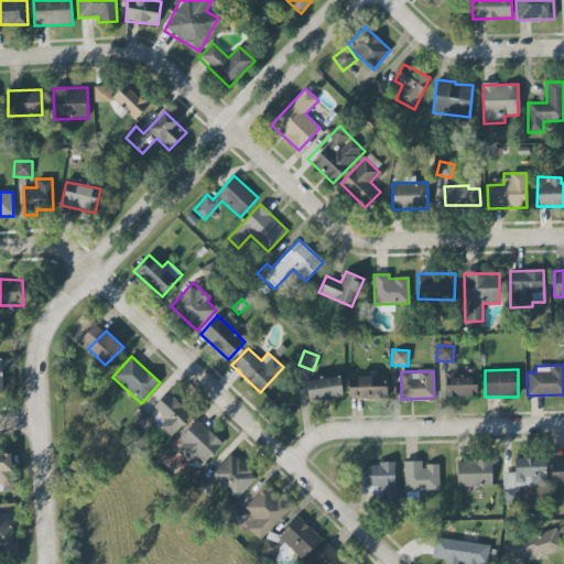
[(306,381),(339,376),(342,394),(310,399),(306,381)]
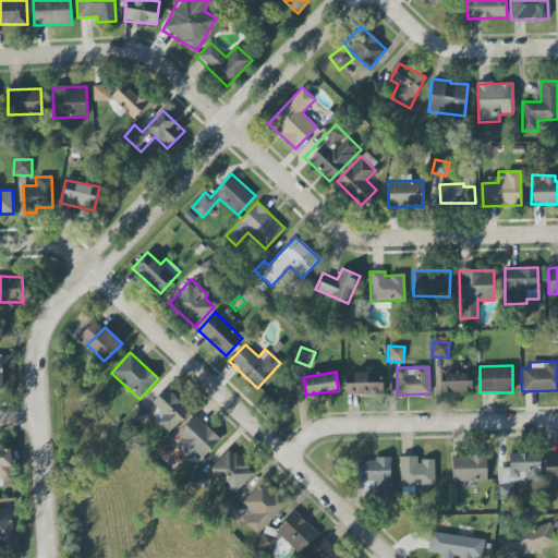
[(346,395),(383,393),(381,372),(346,373),(346,395)]
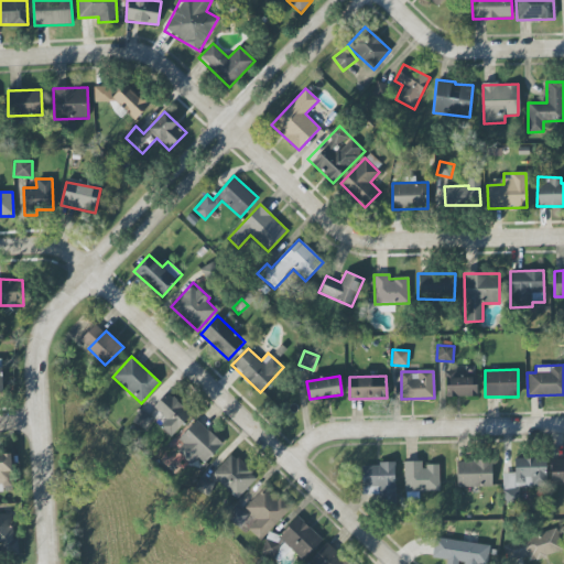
[(191,415),(167,393),(147,414),(142,410),(132,420),(143,431),(153,420),(170,436),(191,415)]
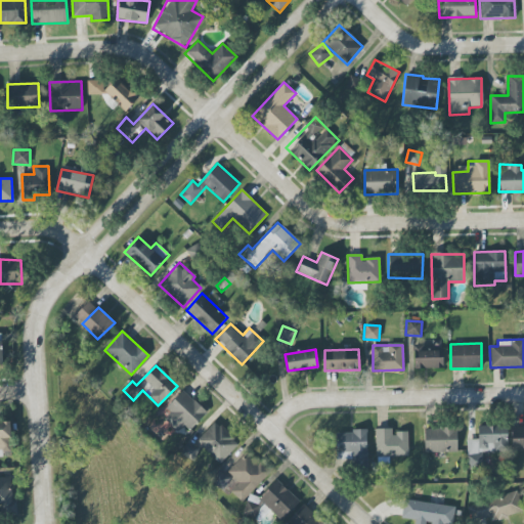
[(207,412),(182,390),(166,408),(170,412),(164,419),(177,431),(183,425),(189,431),(207,412)]
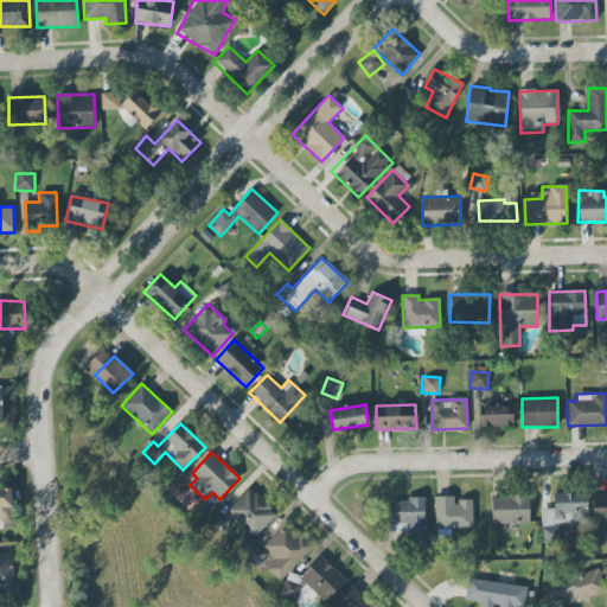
[(255,537),(276,513),(249,487),(228,511),(255,537)]
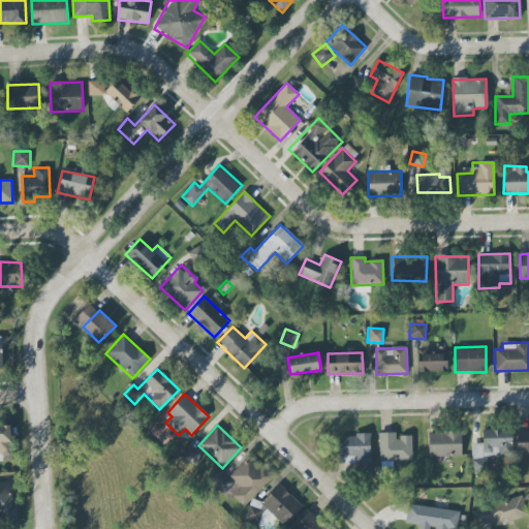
[(0,461),(11,461),(10,427),(0,427),(0,461)]
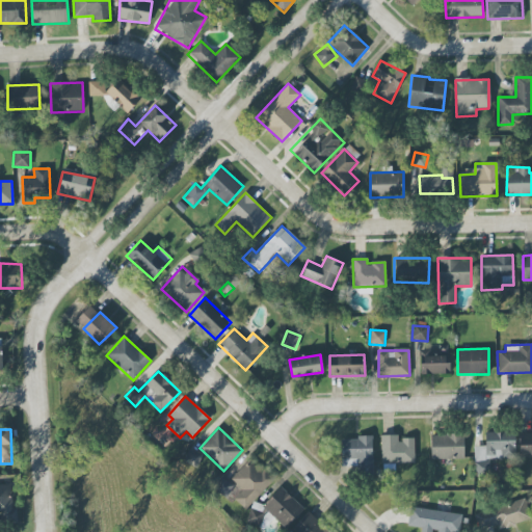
[(485,432),(485,446),(475,446),(475,474),(489,474),(489,459),(515,459),(515,432),(485,432)]
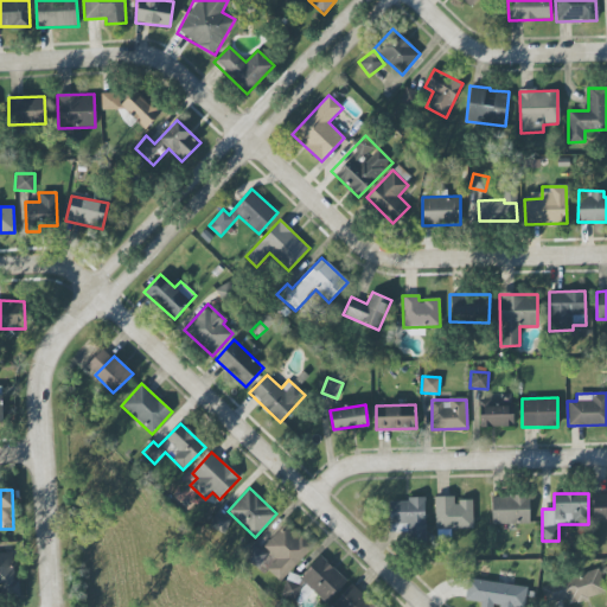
[(606,493),(593,494),(593,522),(606,521),(606,493)]
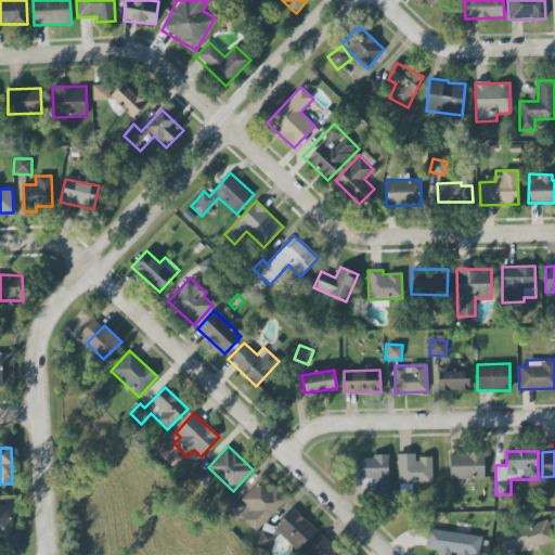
[(483,453),(449,453),(450,479),(483,479),(483,453)]
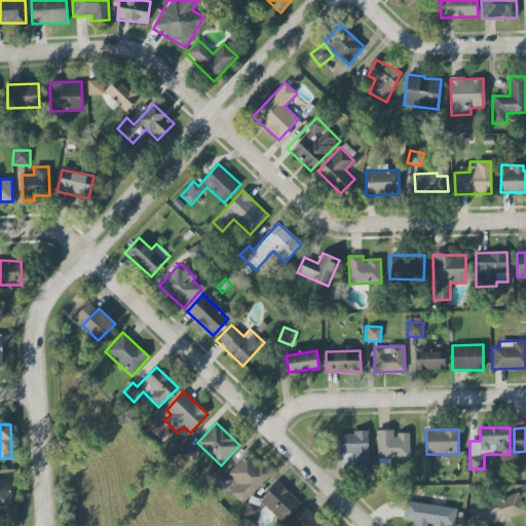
[(409,434),(393,435),(393,430),(376,430),(377,459),(410,458),(409,434)]
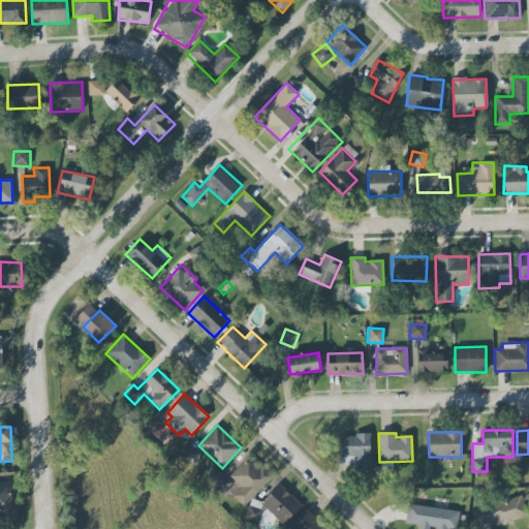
[(370,435),(339,435),(340,457),(354,457),(355,473),(371,472),(370,435)]
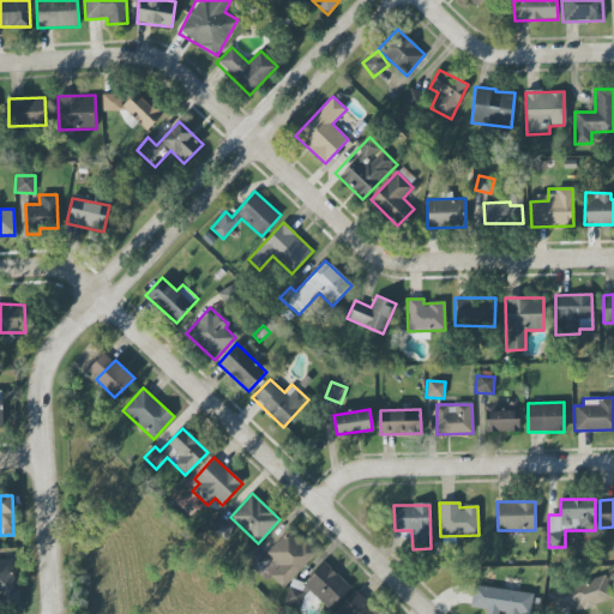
[(280,565),(270,576),(283,589),(314,554),(288,529),(266,553),(280,565)]
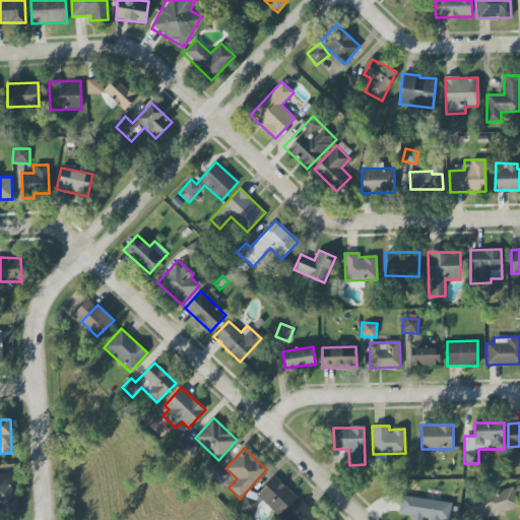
[(207,475),(219,488),(229,476),(216,465),(207,475)]
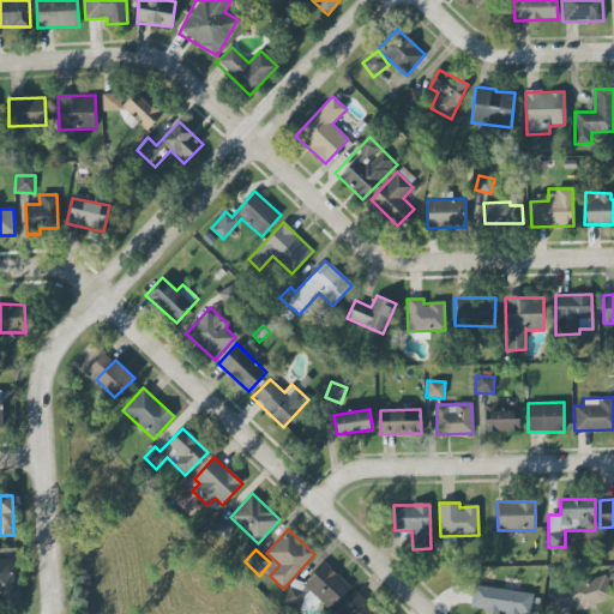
[(0,559),(0,590),(1,590),(2,605),(20,603),(19,585),(14,587),(12,559),(0,559)]
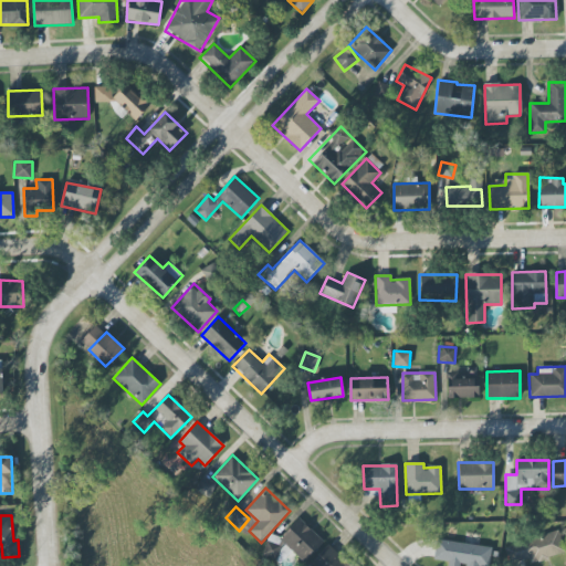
[(323,541),(304,562),(279,537),(297,517),(323,541)]
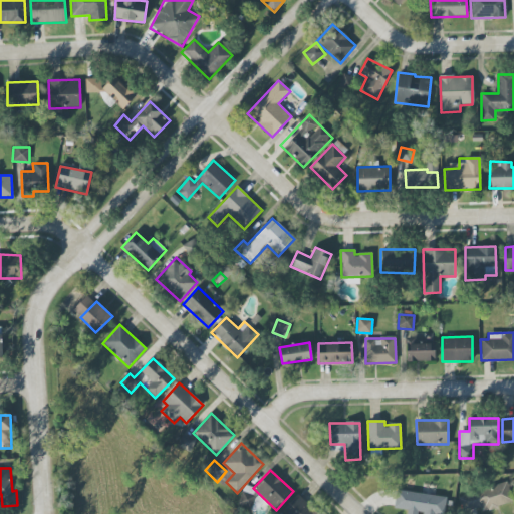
[(459,496),(463,512),(481,507),(481,511),(512,503),(506,483),(459,496)]
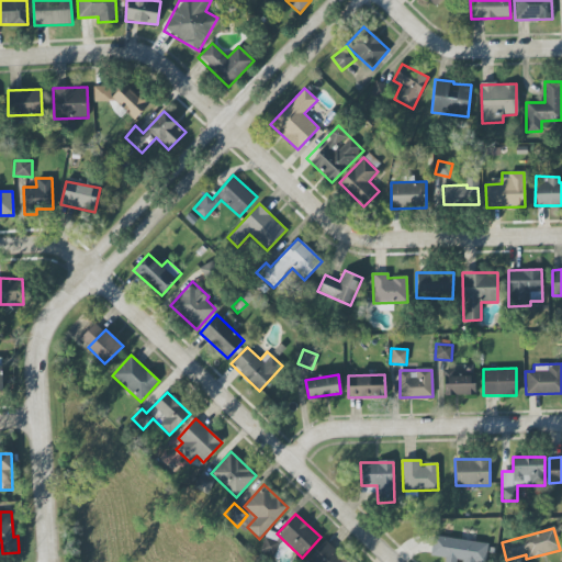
[(279,542),(273,558),(259,552),(265,537),(279,542)]
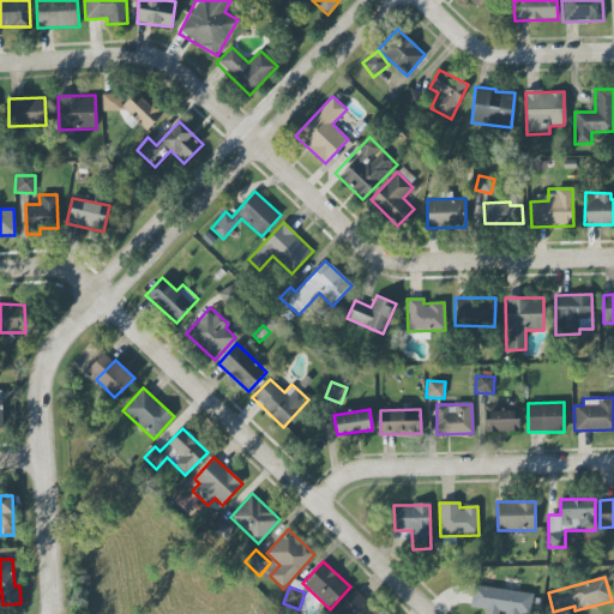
[(530,613),(533,593),(473,587),(470,607),(486,609),(485,613),(530,613)]
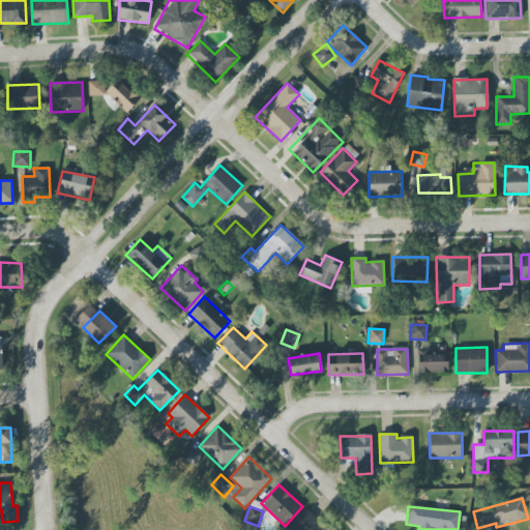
[(290,529),(289,529),(307,509),(329,529),(290,529)]
